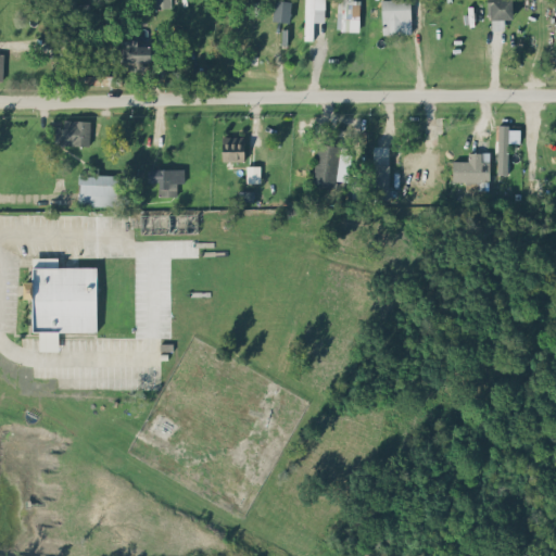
[(290,21),(291,1),(274,0),(273,21),(290,21)]
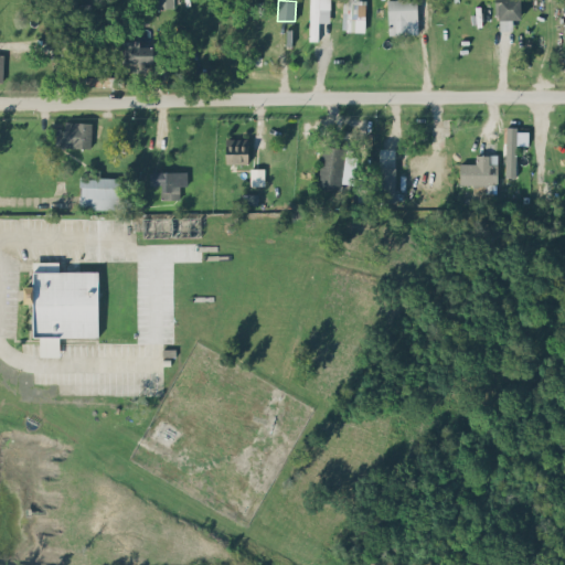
[(330,22),(330,0),(309,0),(309,40),(318,40),(319,21),(330,22)]
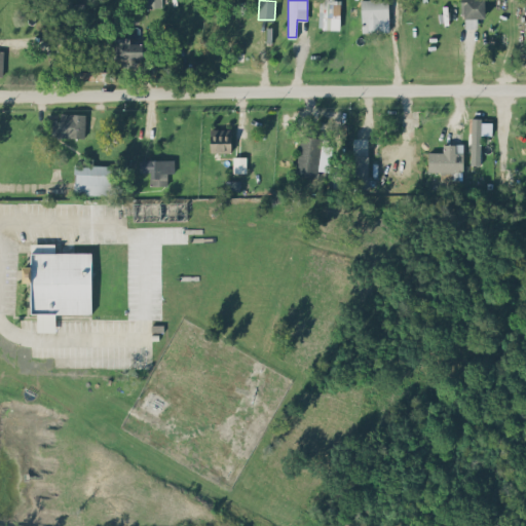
[(320,0),(318,28),(340,29),(340,1),(320,0)]
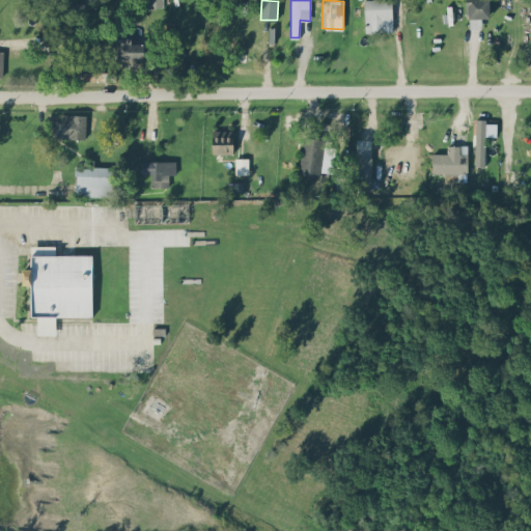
[(364,0),(365,32),(393,31),(391,0),(364,0)]
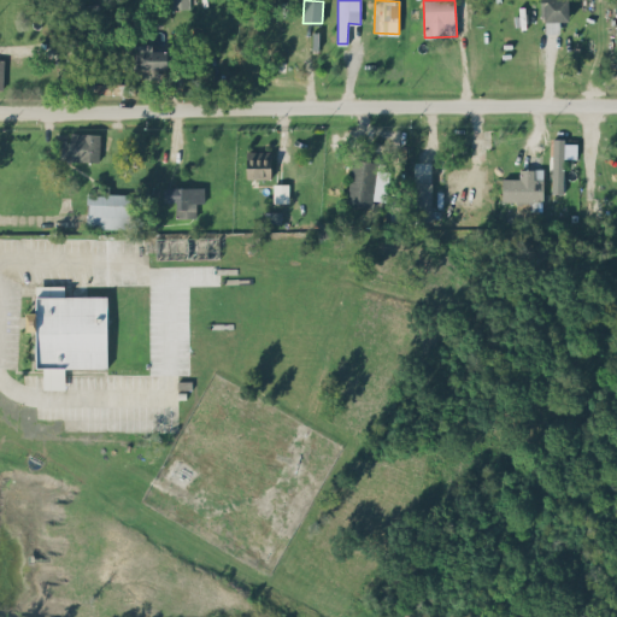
[(568,0),(542,0),(544,33),(559,31),(559,21),(569,21),(568,0)]
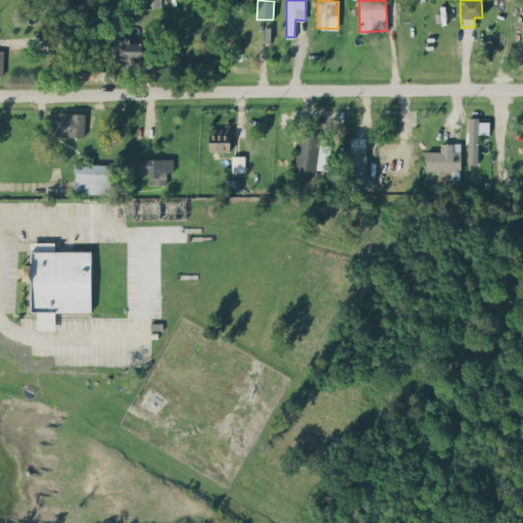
[(61,3),(62,32),(87,31),(86,3),(61,3)]
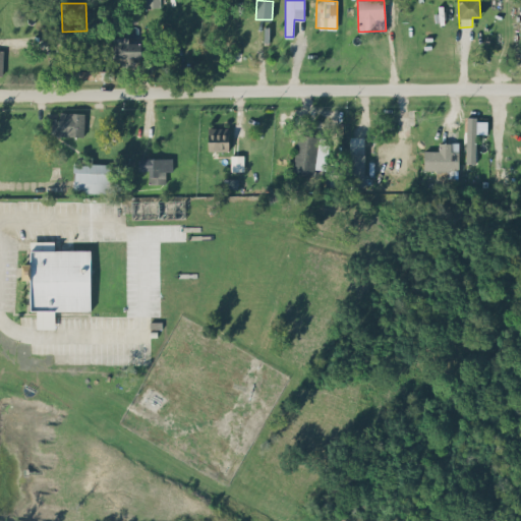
[(110,65),(134,65),(133,58),(141,58),(141,42),(129,42),(129,37),(110,38),(110,65)]
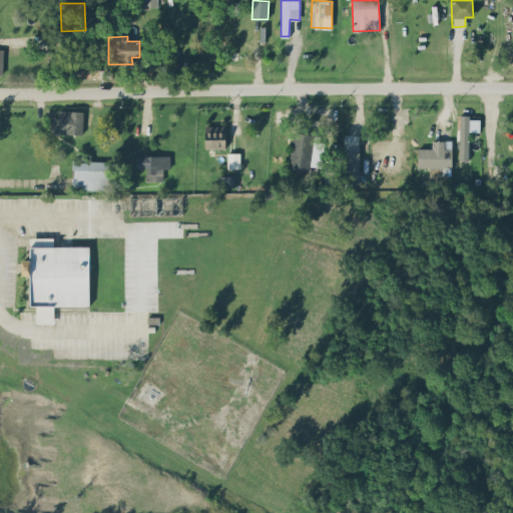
[(50,133),(83,134),(84,110),(58,110),(58,117),(51,117),(50,133)]
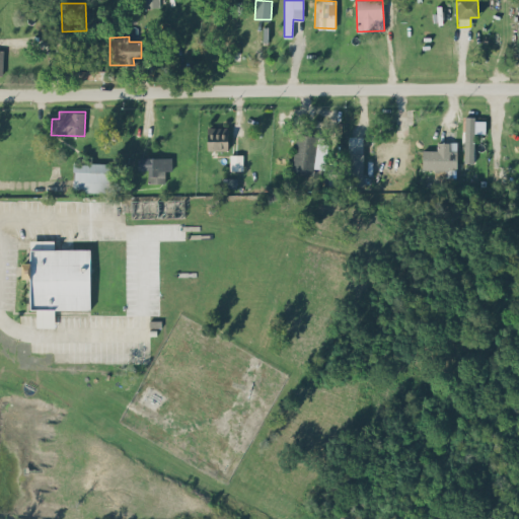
[(475,117),(465,116),(464,161),(474,162),(475,117)]
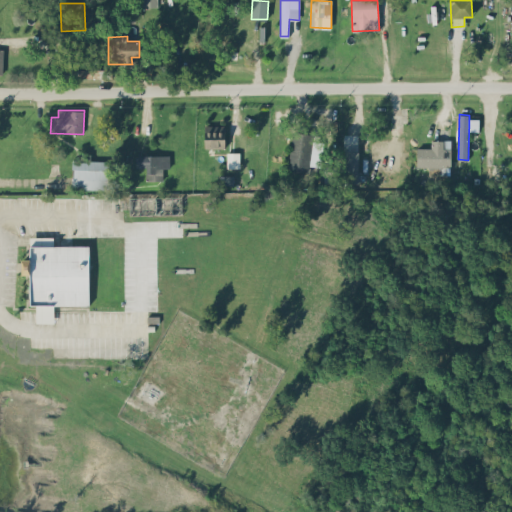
[(204,147),(225,148),(225,125),(205,125),(204,147)]
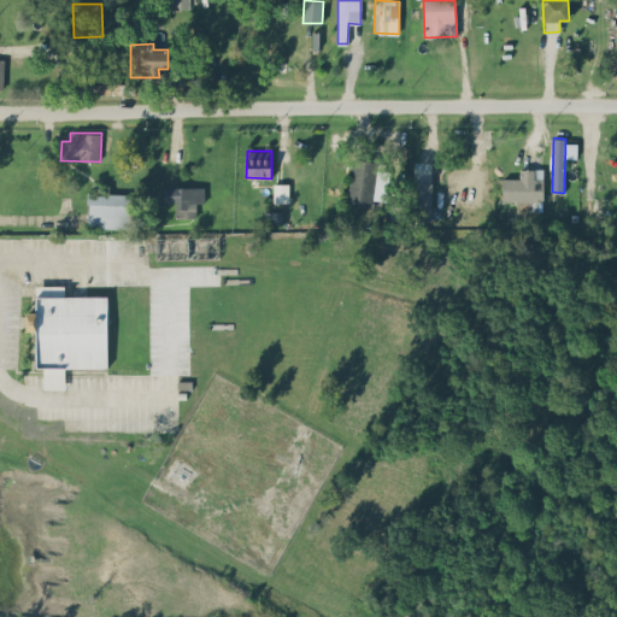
[(348,205),(374,206),(376,160),(351,159),(348,205)]
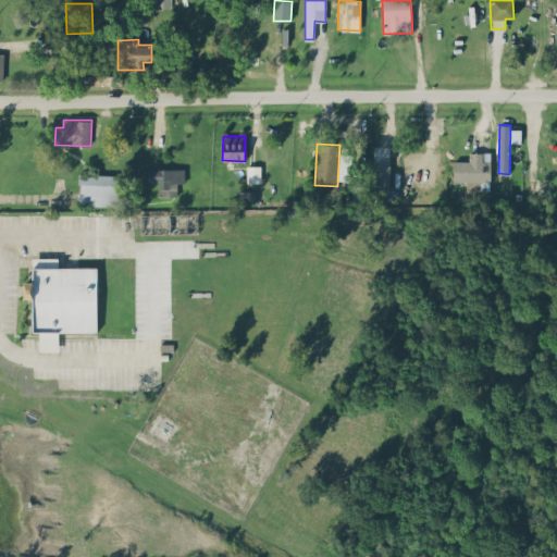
[(454,160),(453,181),(490,182),(491,152),(469,151),(469,161),(454,160)]
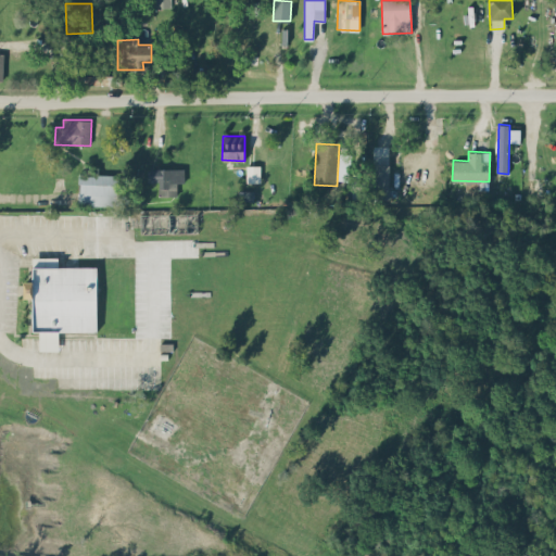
[(389,164),(370,164),(370,199),(389,199),(389,164)]
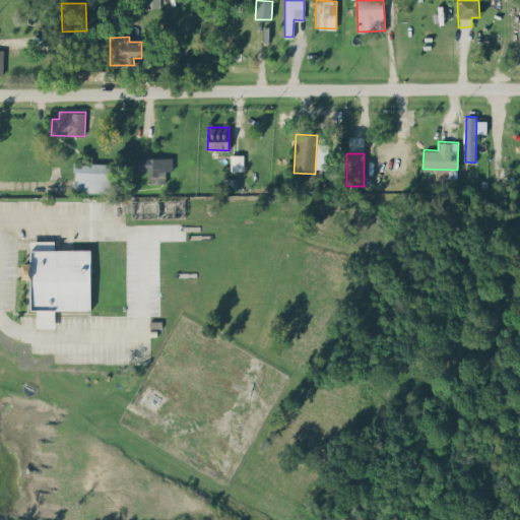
[(138,157),(138,170),(148,170),(148,183),(166,183),(166,171),(173,170),(173,156),(138,157)]
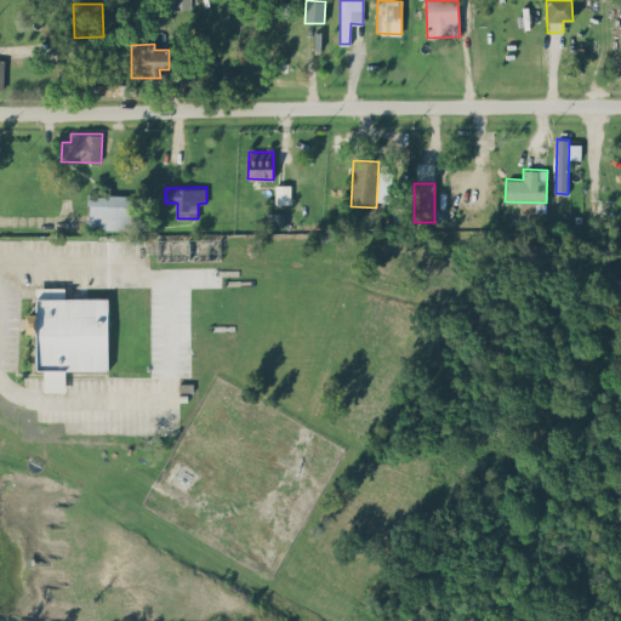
[(275,203),(289,203),(289,187),(275,187),(275,203)]
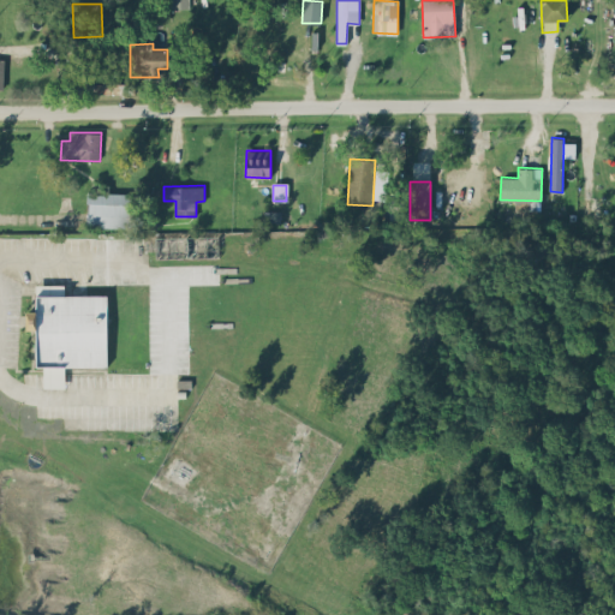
[(87,227),(137,227),(138,192),(87,191),(87,227)]
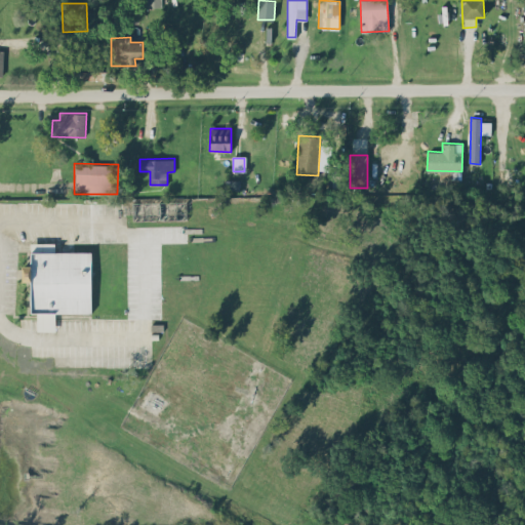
[(91,251),(54,251),(54,242),(31,242),(31,266),(23,266),(23,281),(30,281),(30,313),(38,313),(38,330),(54,330),(54,313),(91,313),(91,251)]
